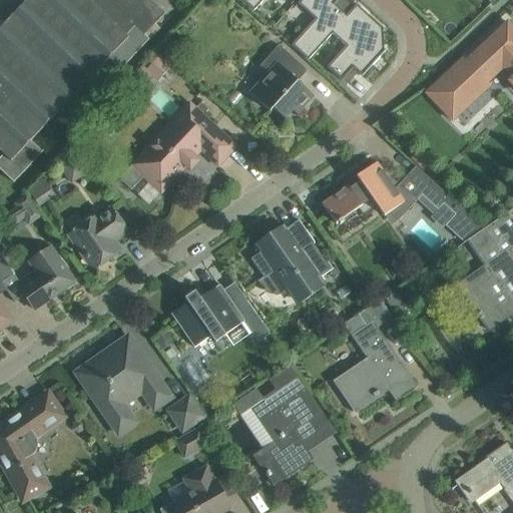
[(148,0),(0,0),(0,152),(3,155),(0,157),(0,170),(13,183),(43,151),(32,140),(107,61),(118,72),(148,40),(144,35),(164,14),(148,0)]
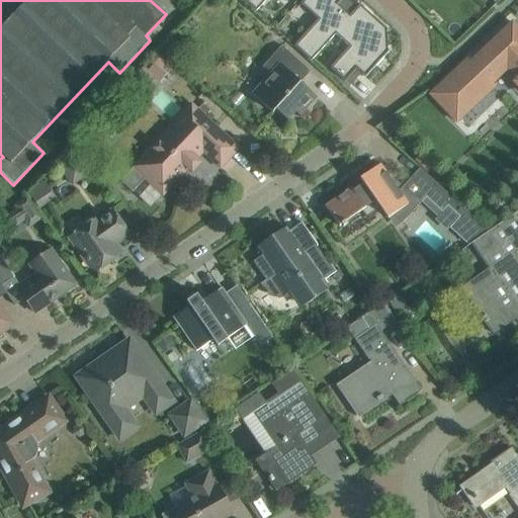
[(294,0),(296,2),(297,0),(242,0),(255,11),(265,0),(294,0)]
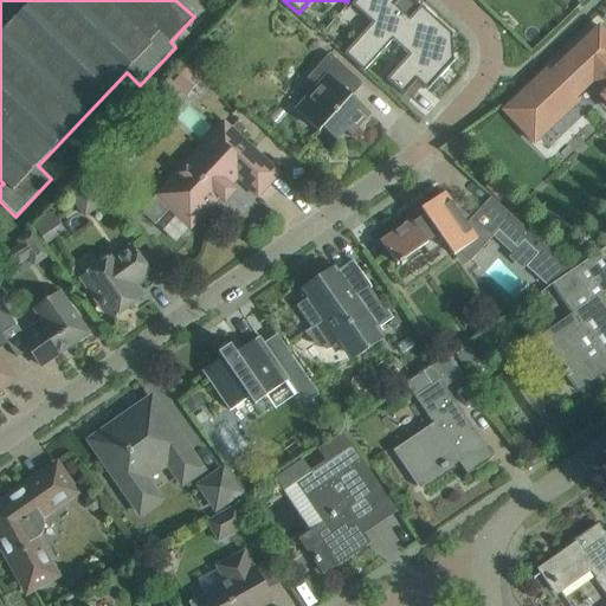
[(399,0),(356,0),(350,7),(372,25),(345,56),(363,72),(391,40),(410,19),(394,6),(399,0)]
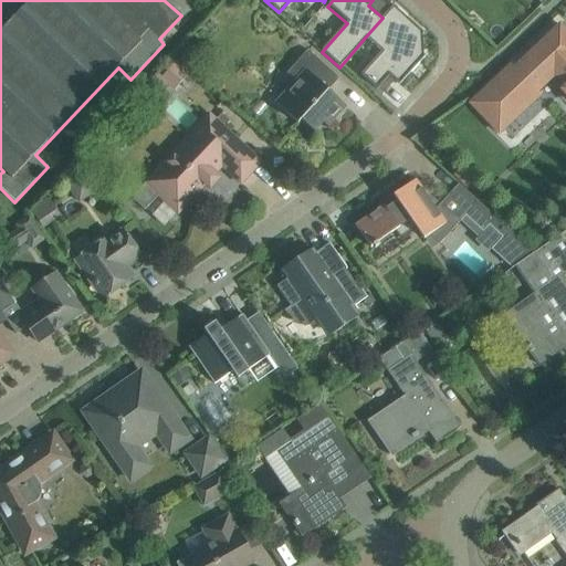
[(422,33),(392,7),(383,18),(365,38),(381,53),(360,75),(377,91),(389,76),(399,85),(423,58),(422,33)]
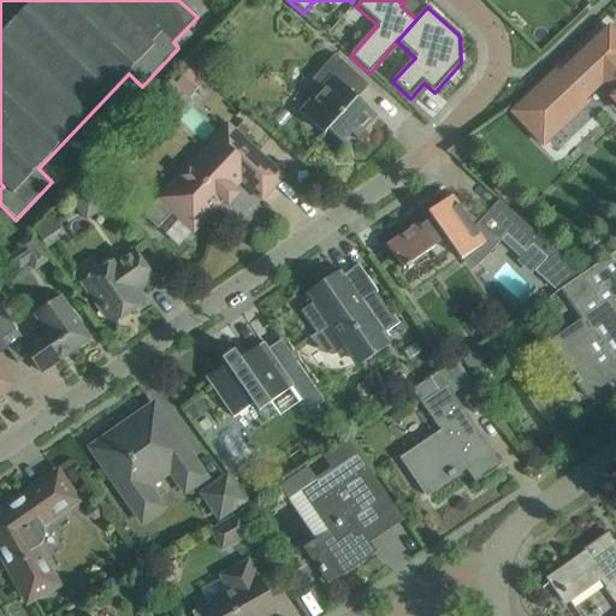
[(615,35),(609,28),(558,75),(555,71),(511,113),(543,146),(586,105),(584,101),(602,83),(615,96),(612,99),(615,101),(615,35)]
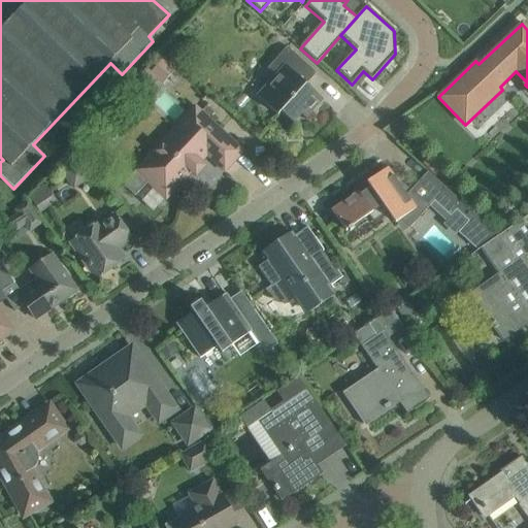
[(305,85),(316,73),(287,47),(267,69),(275,76),(257,97),(277,116),(281,112),(293,123),(300,114),(305,119),(322,100),(305,85)]
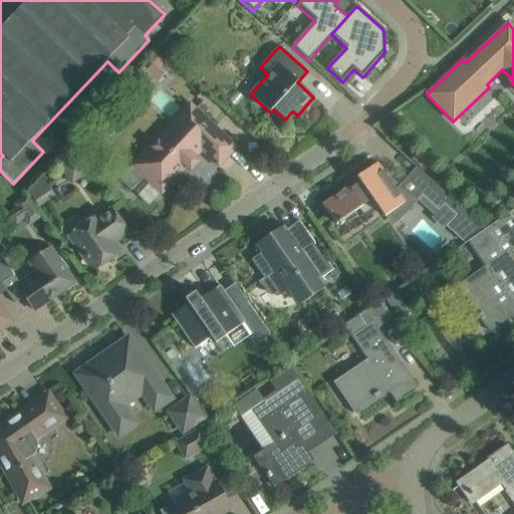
[(160,55),(146,71),(155,79),(161,79),(172,66),(160,55)]
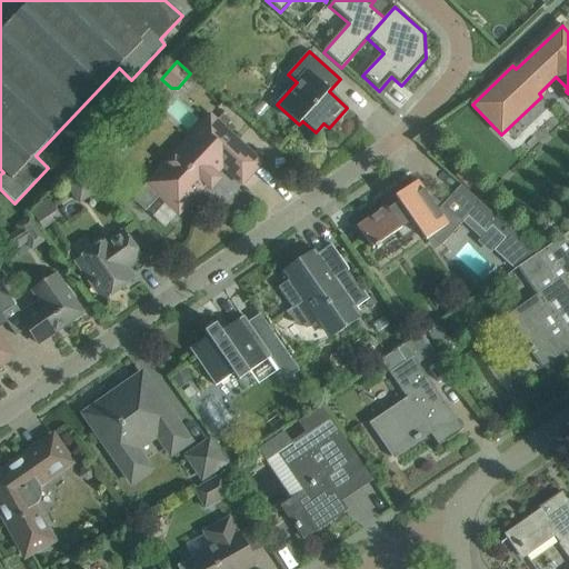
[(210,116),(132,199),(145,211),(159,197),(179,215),(207,185),(210,188),(209,189),(211,190),(221,179),(219,178),(218,179),(215,176),(222,168),(241,185),(261,163),(210,116)]
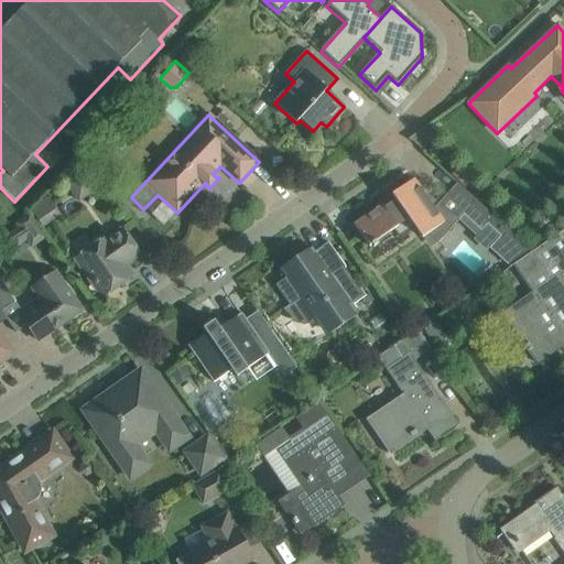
[(61,175),(57,177),(67,192),(69,190),(78,202),(90,193),(93,195),(107,186),(86,156),(61,175)]
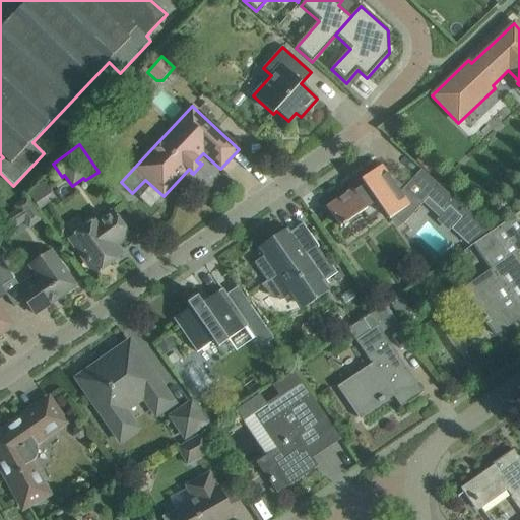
[(454,225),(451,230),(460,238),(469,247),(475,243),(490,233),(439,186),(420,170),(399,193),(381,166),(361,180),(365,185),(354,192),(352,189),(326,208),(340,228),(364,212),(369,220),(382,210),(389,220),(394,216),(403,224),(428,198),(436,206),(436,207),(443,213),(449,208),(460,218),(454,225)]
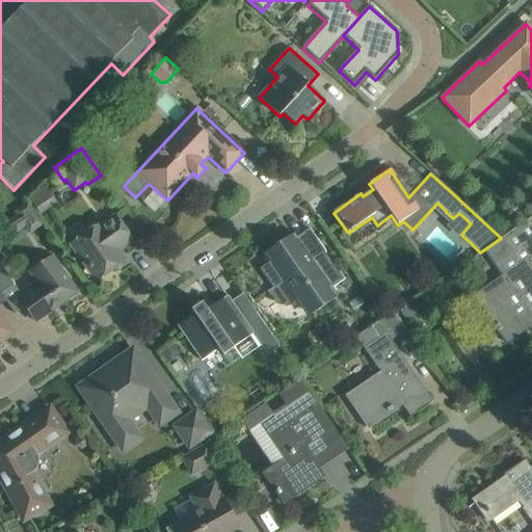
[(29,203),(20,209),(16,212),(22,220),(26,218),(28,221),(37,215),(29,203)]
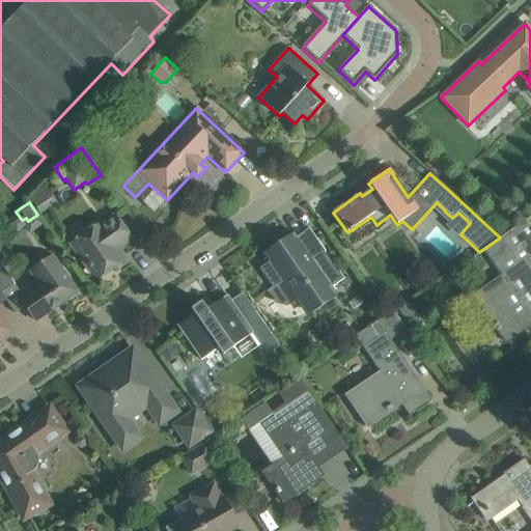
[(131,241),(119,223),(114,218),(102,226),(101,224),(72,245),(73,246),(74,245),(80,254),(96,278),(95,279),(96,280),(124,259),(124,258),(122,259),(116,250),(131,241)]
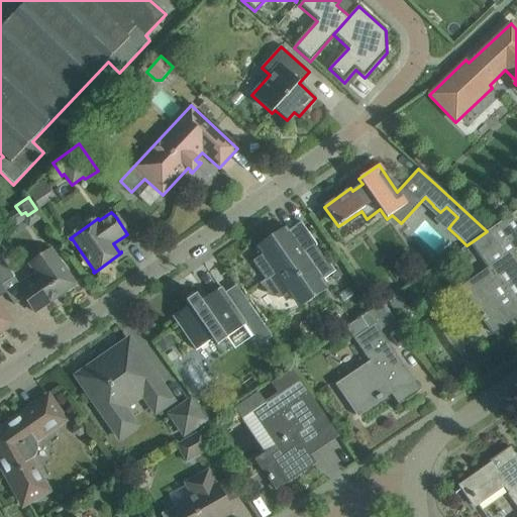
[(459,286),(482,318),(493,334),(511,322),(510,320),(516,315),(516,259),(512,251),(516,247),(516,218),(513,213),(487,231),(473,241),(489,266),(459,286)]
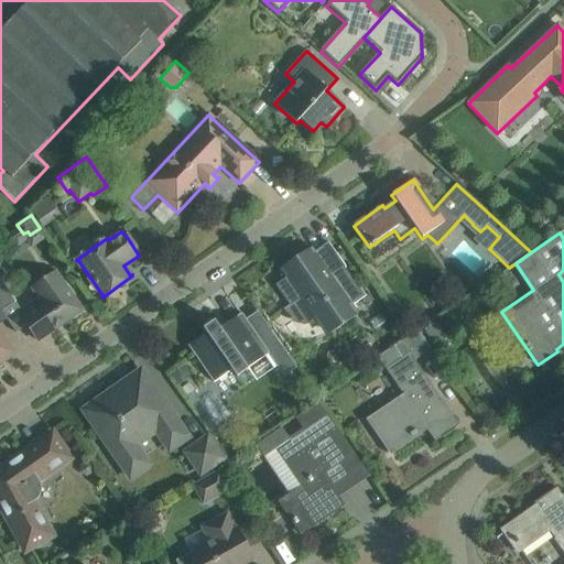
[(359,314),(353,306),(366,296),(355,282),(354,283),(344,269),(346,268),(328,242),(310,256),(312,260),(306,263),(305,262),(301,262),(296,264),(295,269),(296,271),(275,285),(289,305),(283,310),(284,312),(286,314),(290,316),(292,318),(290,322),(300,325),(308,325),(316,323),(325,337),(359,314)]
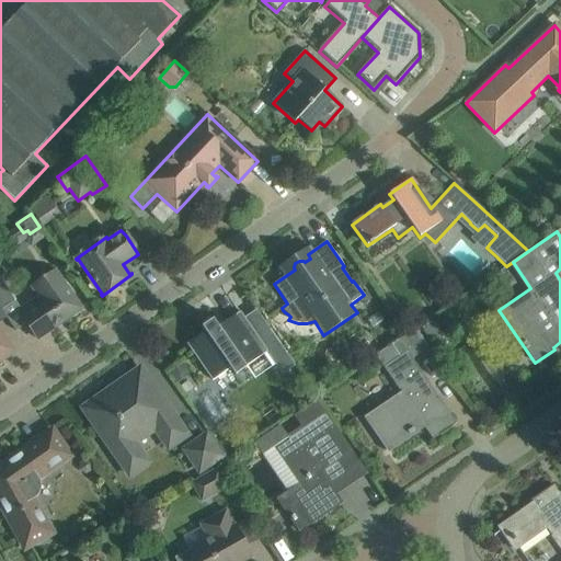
[(0,308),(1,310),(16,300),(2,282),(4,273),(0,266),(0,308)]
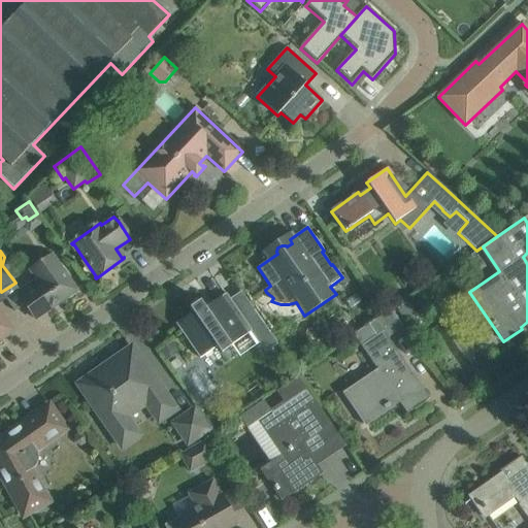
[(34,278),(15,291),(25,304),(36,320),(77,291),(66,274),(53,254),(28,270),(34,278)]
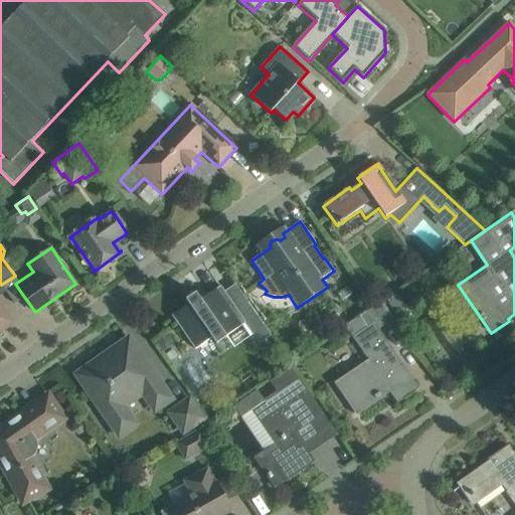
[(0,302),(0,288),(2,287),(1,285),(0,283),(0,335),(2,335),(1,333),(15,323),(3,307),(0,302)]
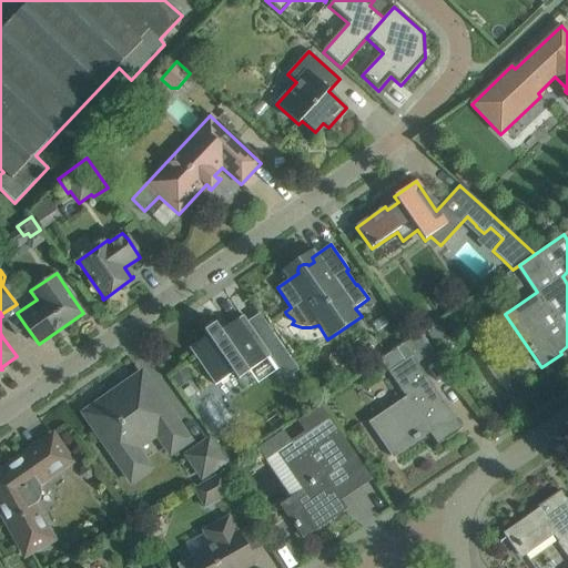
[(208,335),(189,348),(202,366),(214,385),(233,373),(239,381),(250,373),(249,372),(267,358),(279,375),(293,365),(266,326),(255,334),(253,330),(247,322),(243,316),(221,331),(215,323),(204,331),(208,335)]
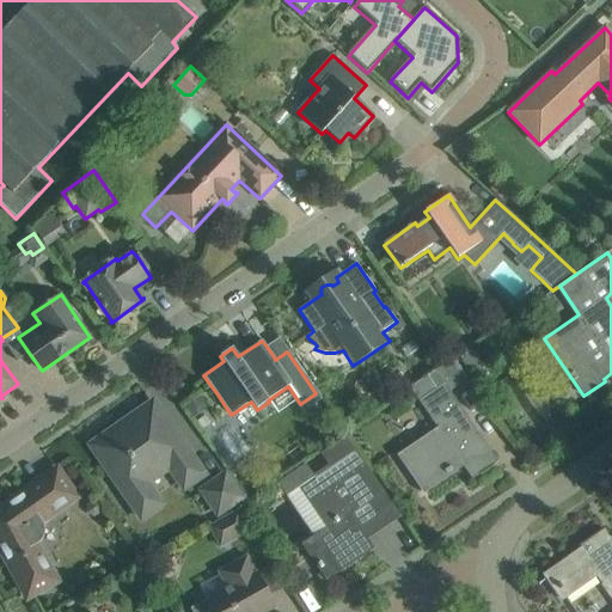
[(471,369),(481,362),(471,349),(461,356),(471,369)]
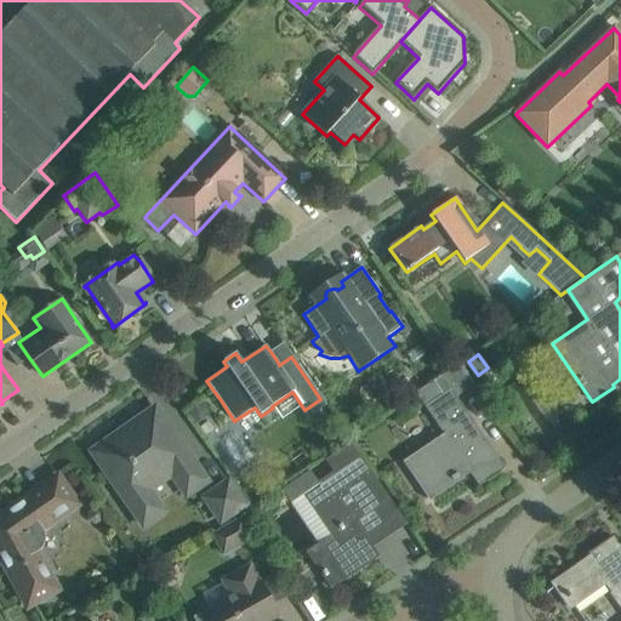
[(445,438),(408,463),(416,477),(429,496),(468,471),(479,486),(505,469),(456,398),(474,386),(461,365),(460,364),(415,393),(445,438)]
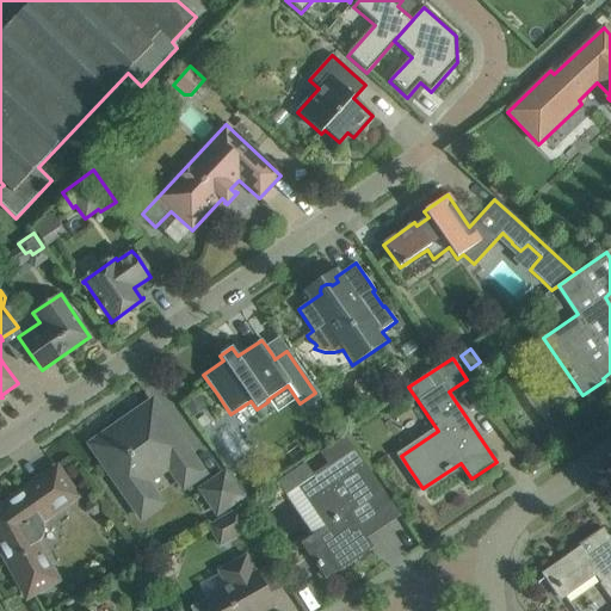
[(92,445),(105,464),(141,517),(160,504),(144,483),(170,466),(184,487),(202,474),(153,403),(92,445)]
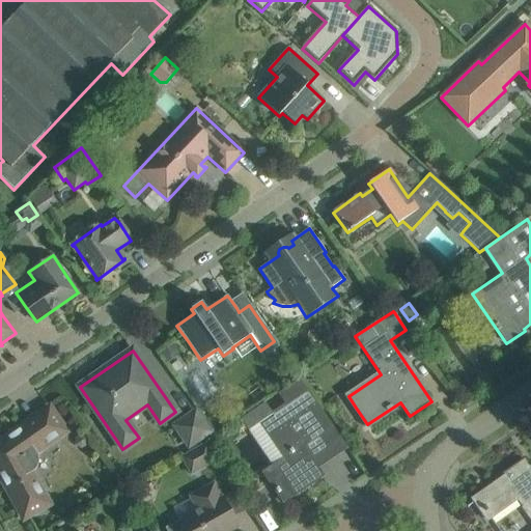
[(316,468),(303,447),(332,427),(300,381),(281,394),(288,404),(273,414),(264,402),(241,419),(249,430),(260,423),(284,457),(263,472),(283,502),(302,490),(297,481),(316,468)]
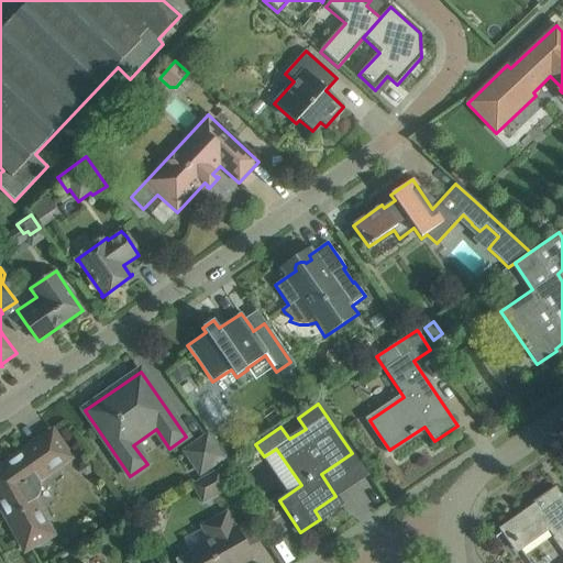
[(39,482),(37,481),(70,457),(53,432),(0,468),(0,505),(25,550),(52,536),(33,500),(35,499),(36,498),(37,497),(39,496),(39,495),(40,493),(40,492),(40,489),(40,487),(40,486),(40,484),(39,483),(39,482)]
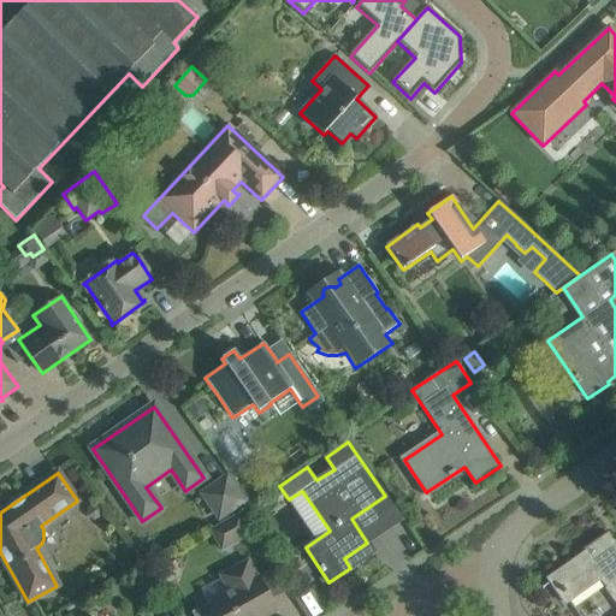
[(202,495),(219,519),(243,502),(226,478),(202,495)]
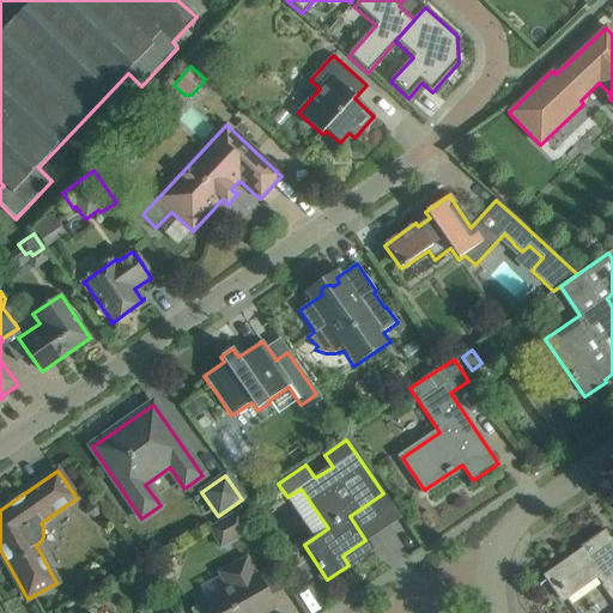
[(220,550),(250,533),(238,511),(208,528),(220,550)]
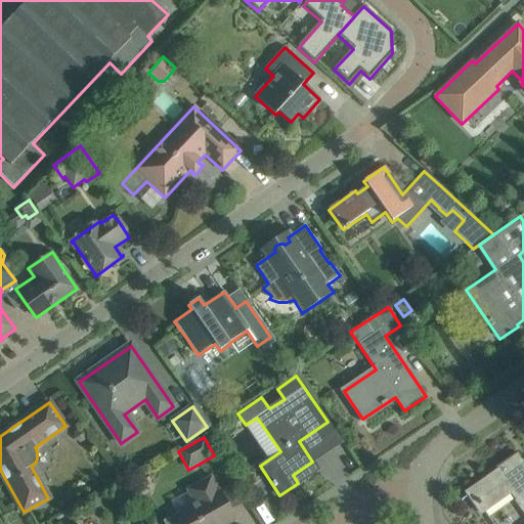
[(523,515),(523,464),(516,453),(495,468),(499,473),(461,499),(462,500),(468,496),(475,506),(478,504),(484,513),(511,493),(515,500),(514,501),(523,515)]
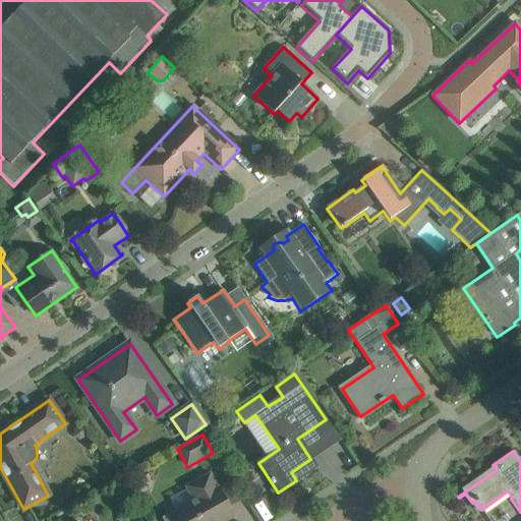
[(194,502),(176,512),(164,519),(165,520),(226,520),(234,517),(225,499),(219,488),(218,488),(210,474),(186,487),(194,502)]
